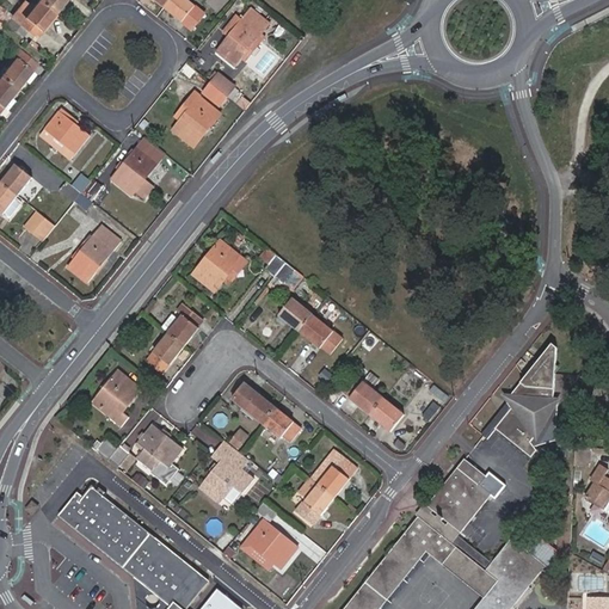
[(35,35),(54,10),(42,0),(35,0),(31,5),(25,0),(23,0),(10,14),(35,35)]
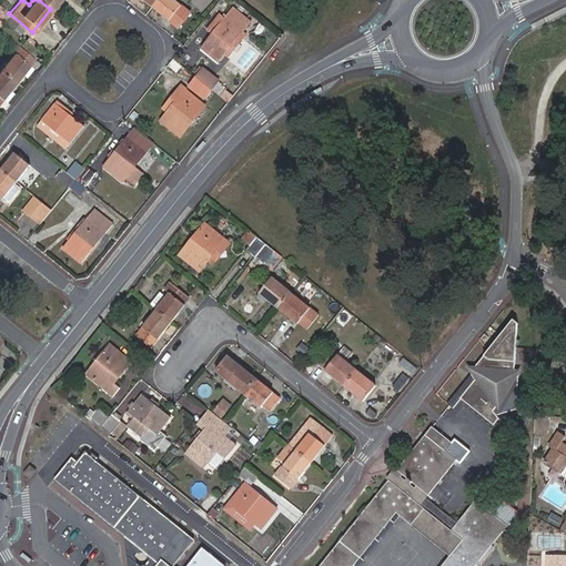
[(39,0),(50,9),(57,0),(39,0)]
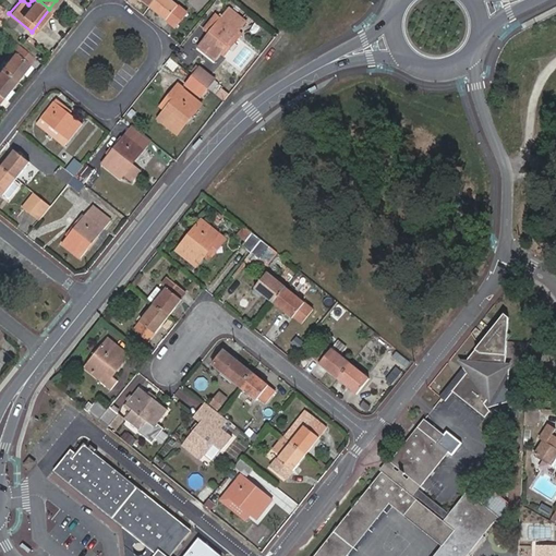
[(176,4),(165,19),(173,26),(185,12),(176,4)]
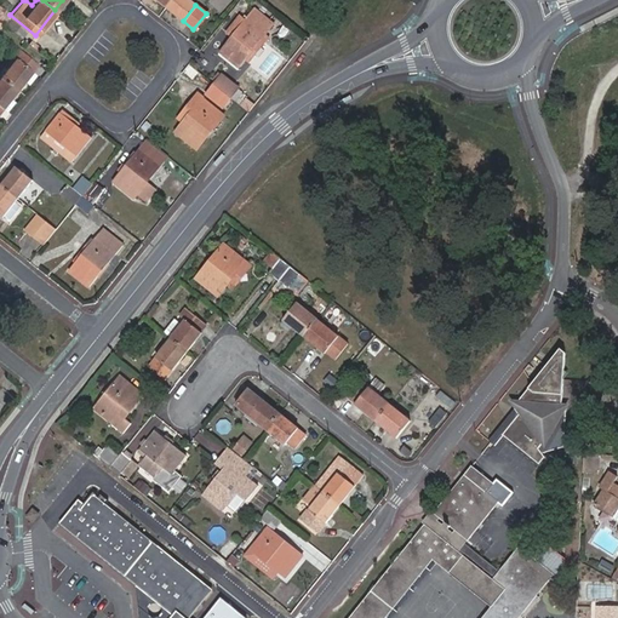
[(244,17),(240,13),(225,32),(230,35),(218,50),(238,64),(245,56),(250,58),(276,26),(252,7),(244,17)]
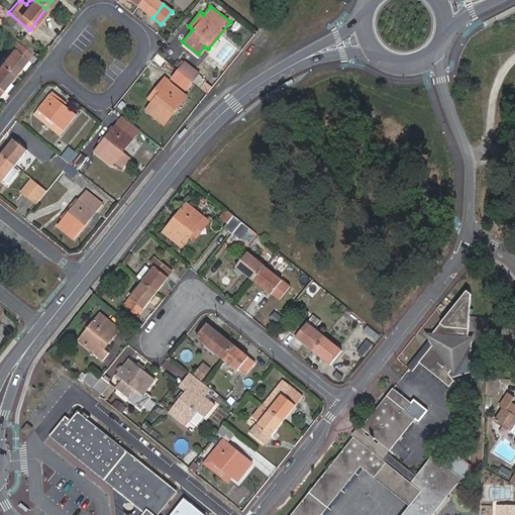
[(13,73),(24,59),(29,53),(13,39),(4,50),(6,53),(0,59),(0,63),(13,73)]
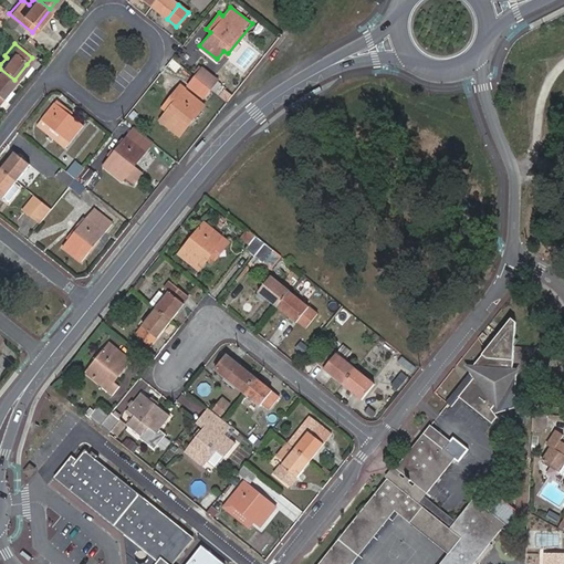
[(14,80),(18,83),(31,68),(27,64),(14,80)]
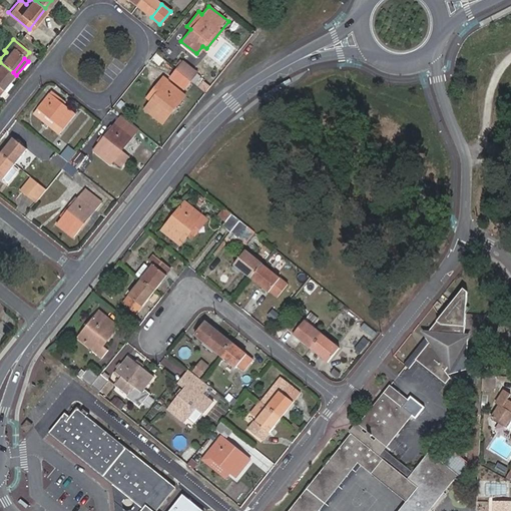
[(175,68),(190,80),(197,71),(182,59),(175,68)]
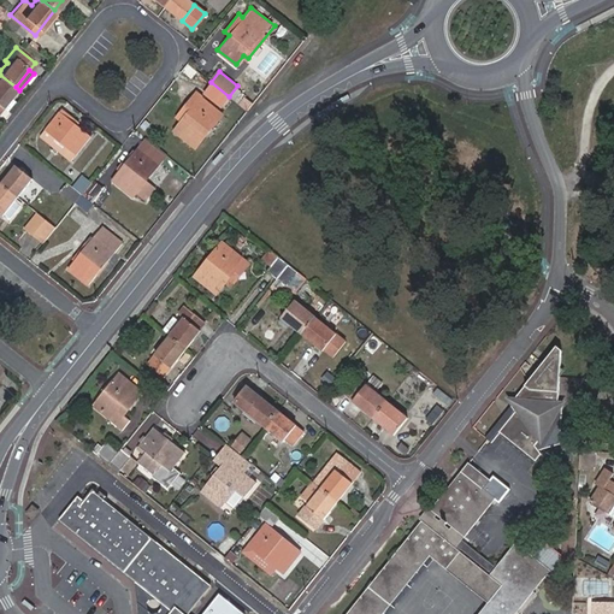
[(0,106),(1,105),(16,87),(0,75),(0,106)]
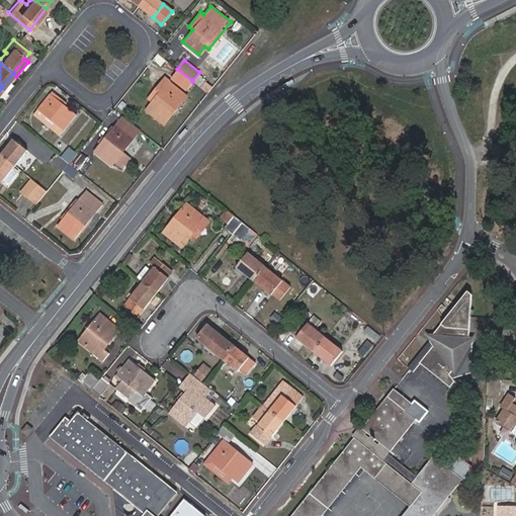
[(185,89),(192,81),(177,69),(170,77),(185,89)]
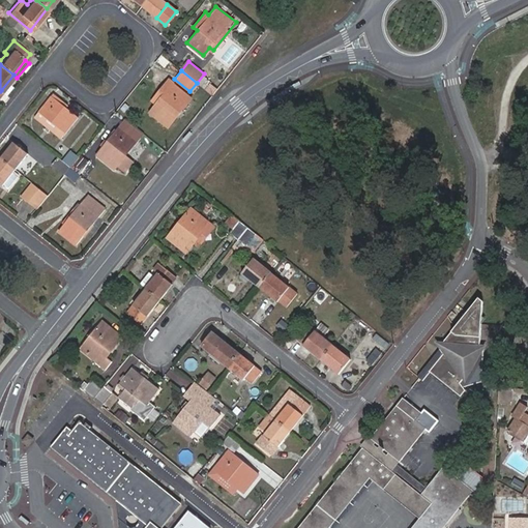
[(13,75),(1,90),(5,92),(17,78),(13,75)]
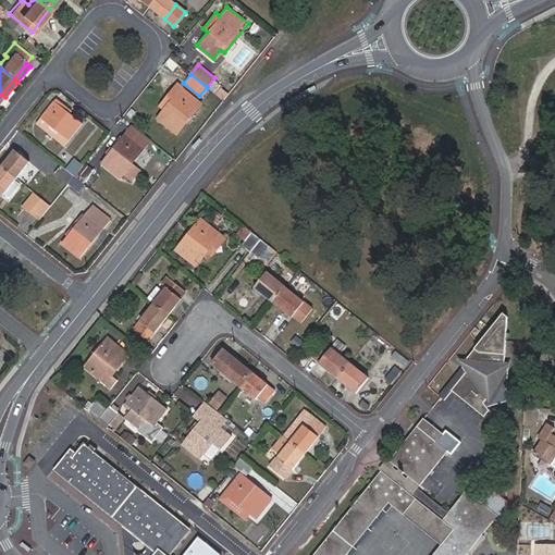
[(151,113),(157,118),(181,87),(176,83),(151,113)]
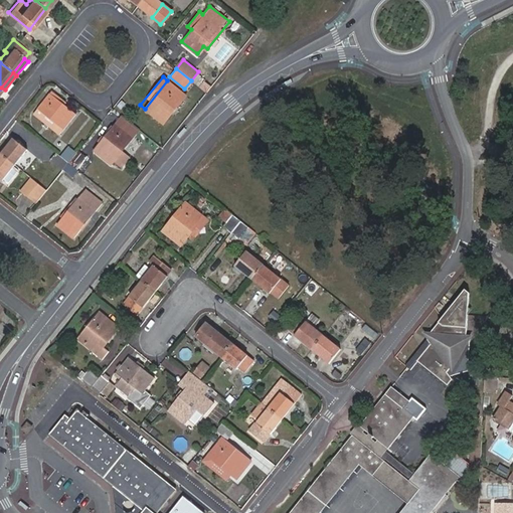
[(162,122),(184,94),(167,80),(145,109),(162,122)]
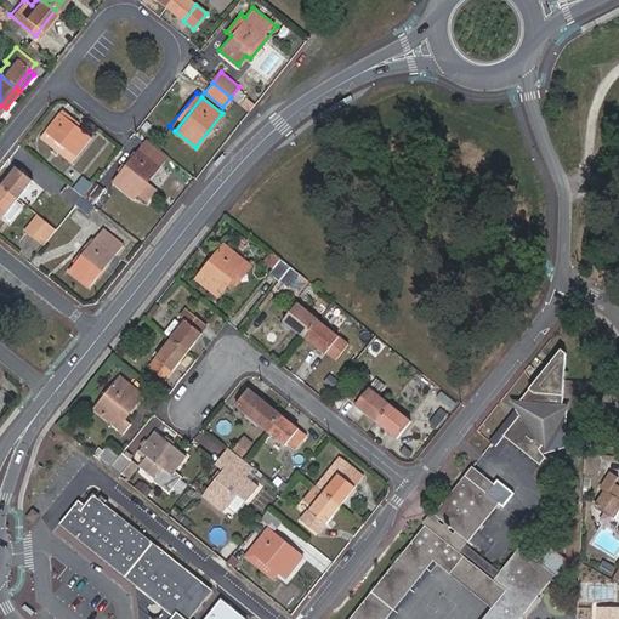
[(90,136),(58,112),(44,130),(60,142),(75,154),(90,136)]
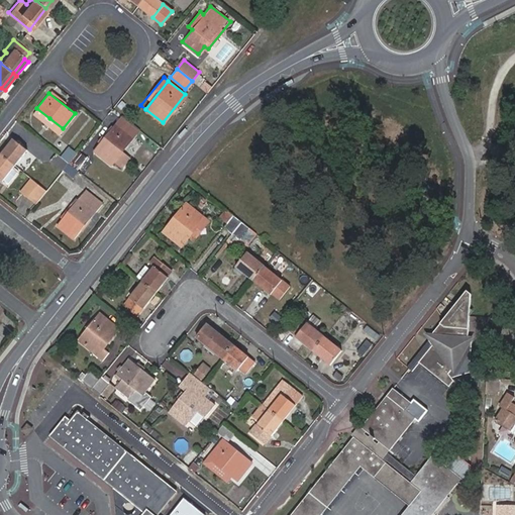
[(49,118),(36,108),(32,113),(45,123),(49,118)]
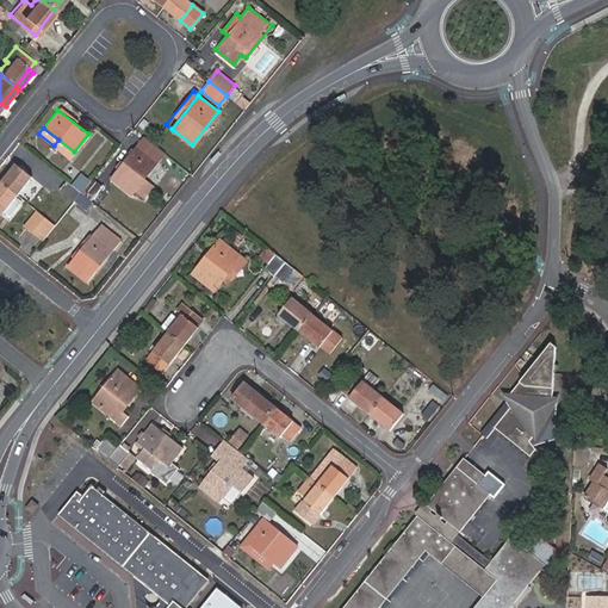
[(136,146),(110,178),(130,194),(156,162),(136,146)]
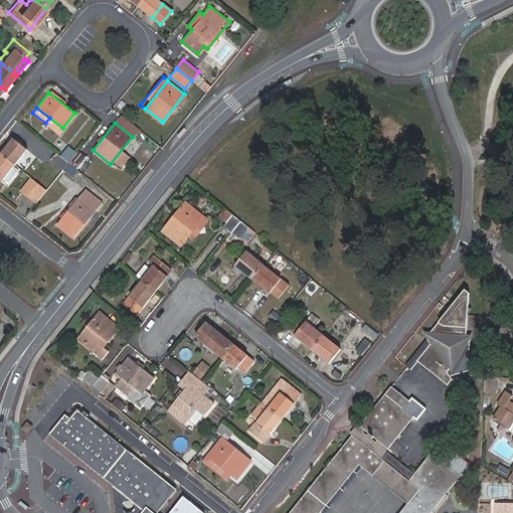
[(12,138),(0,153),(13,164),(25,149),(12,138)]
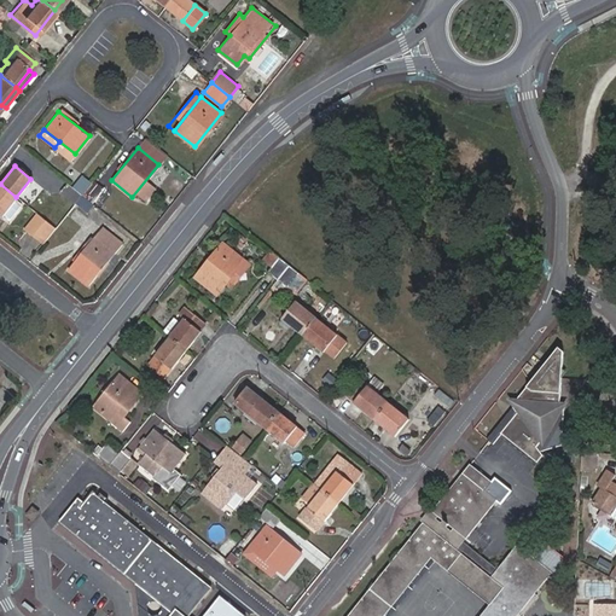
[(81,195),(89,182),(80,175),(71,187),(81,195)]
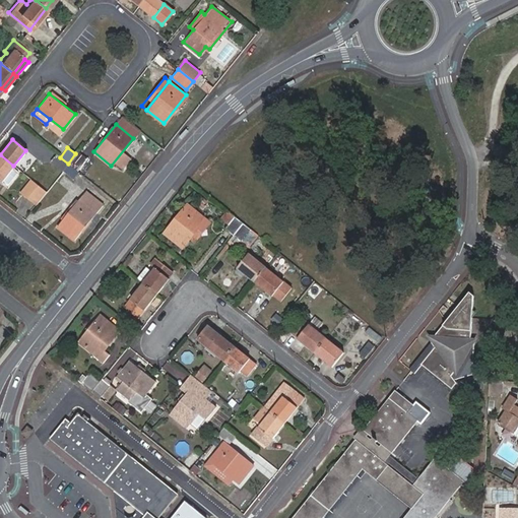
[(76,171),(86,158),(77,151),(75,153),(68,164),(76,171)]
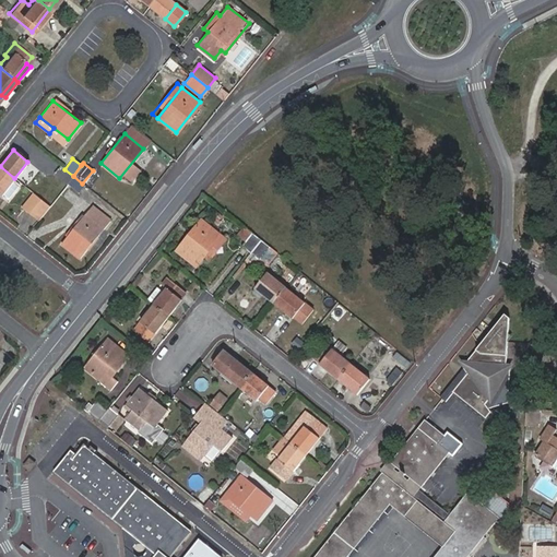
[(64,169),(60,165),(52,174),(66,184),(67,182),(73,176),(64,169)]
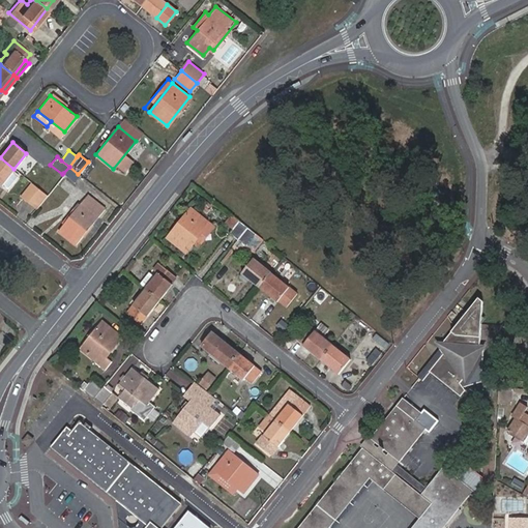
[(13,169),(0,157),(0,185),(13,169)]
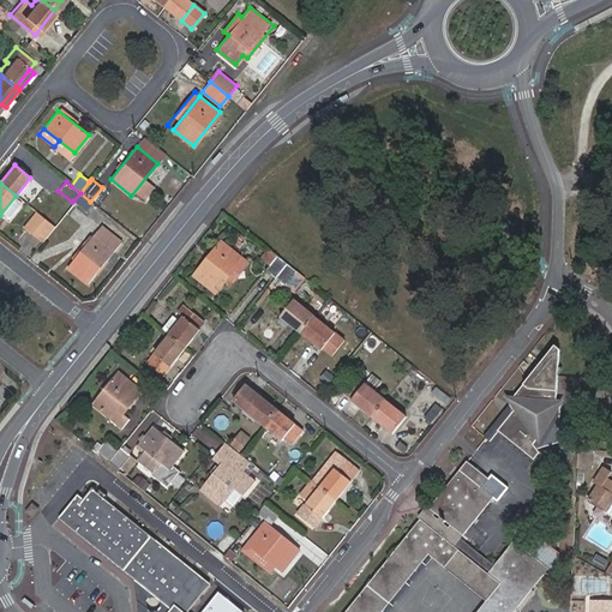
[(91,203),(97,207),(109,192),(102,187),(90,202),(91,203)]
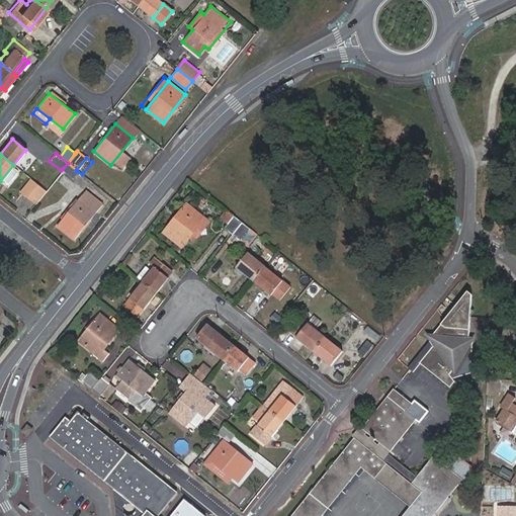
[(72,177),(77,171),(76,170),(68,163),(62,169),(72,177)]
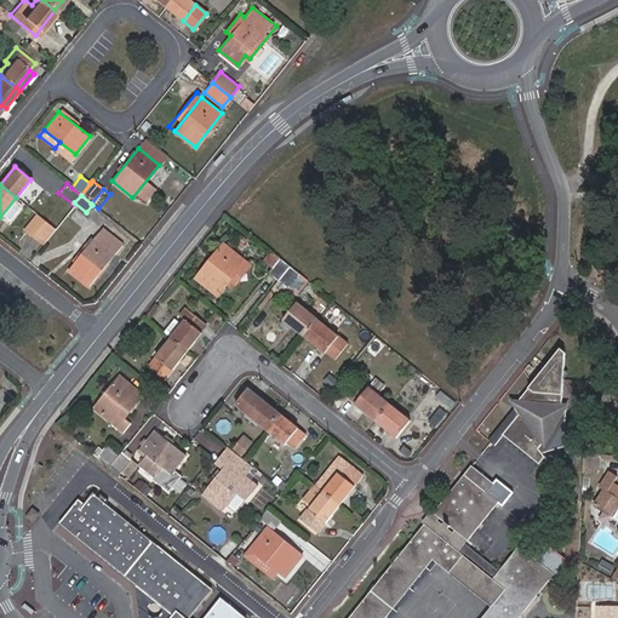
[(16,198),(0,217),(5,221),(10,221),(23,204),(16,198)]
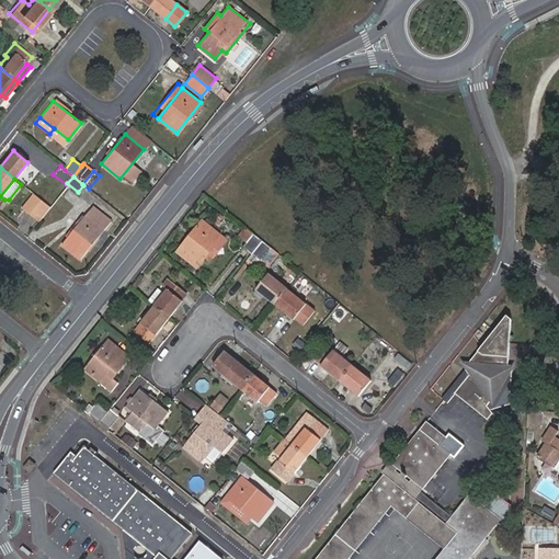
[(22,207),(30,213),(41,200),(33,193),(22,207)]
